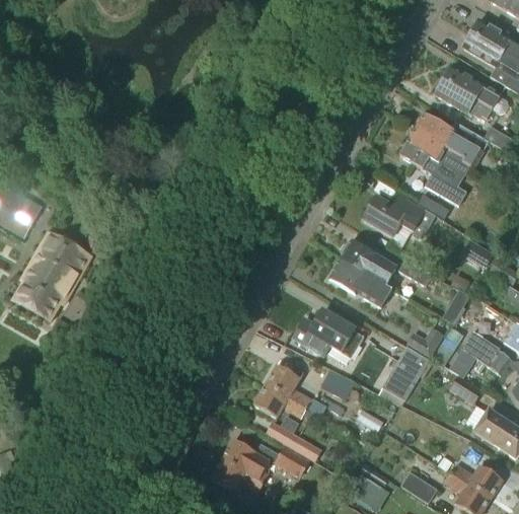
[(491,0),(518,16),(518,0),(491,0)]
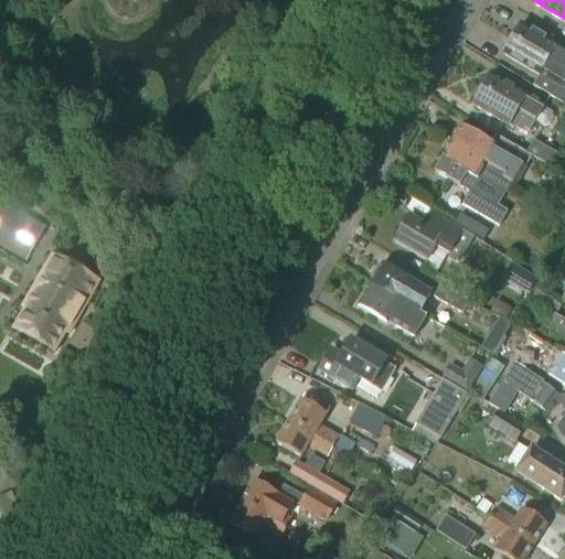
[(564,46),(521,21),(513,35),(564,65),(564,46)]
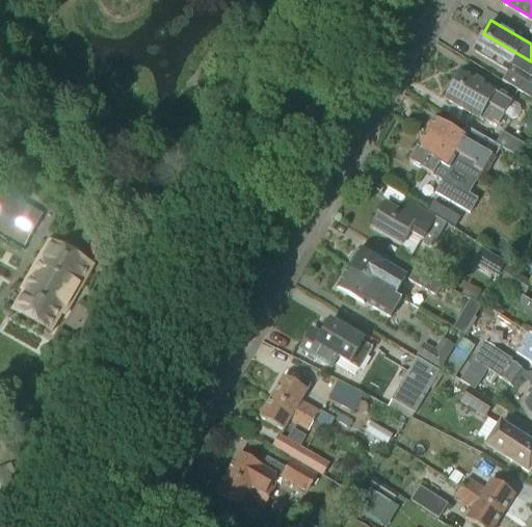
[(512,70),(523,77),(531,81),(531,78),(531,61),(483,33),(474,48),(512,70)]
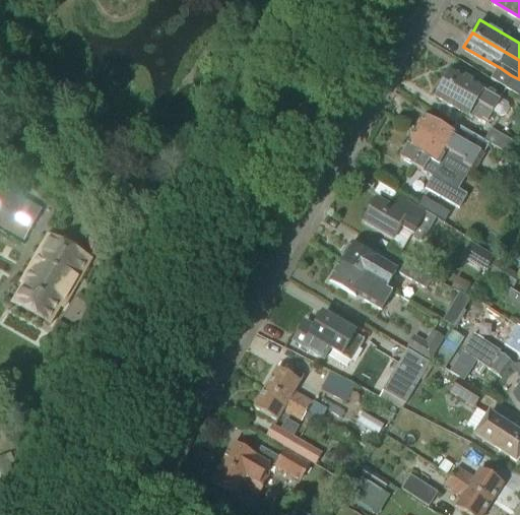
[(504,112),(506,111),(509,106),(508,101),(501,95),(489,88),(489,87),(452,66),(446,77),(495,107),(504,112)]
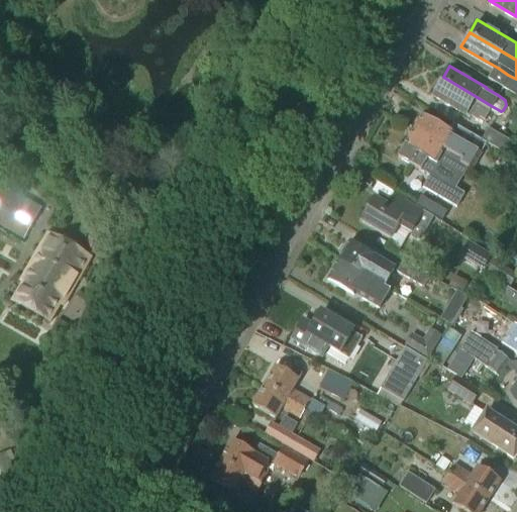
[(516,79),(508,75),(503,84),(516,92),(516,79)]
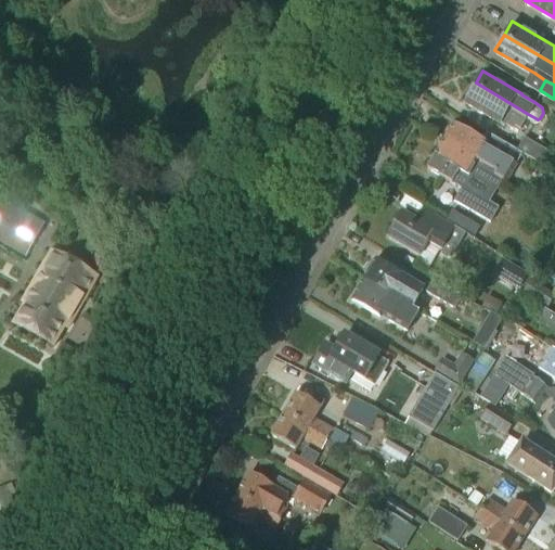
[(538,119),(528,114),(476,82),(465,100),(501,120),(504,116),(520,126),(527,116),(534,120),(538,119)]
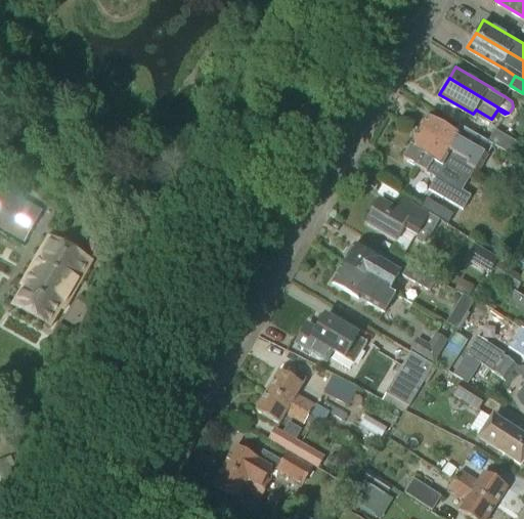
[(478,169),(487,153),(466,140),(468,138),(427,115),(421,128),(472,157),(468,164),(475,167),(478,169)]
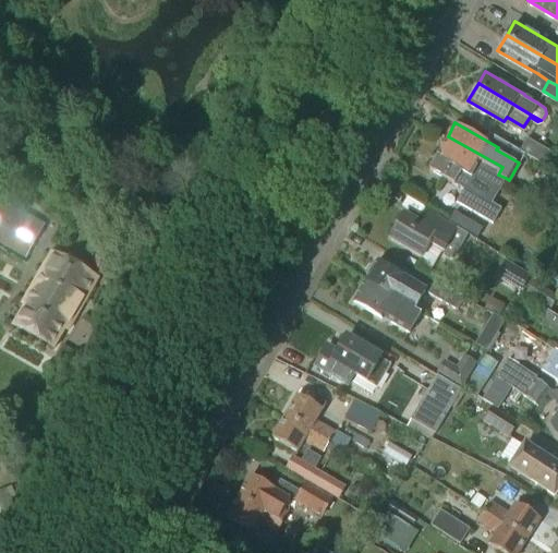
[(543,161),(550,148),(528,135),(520,147),(543,161)]
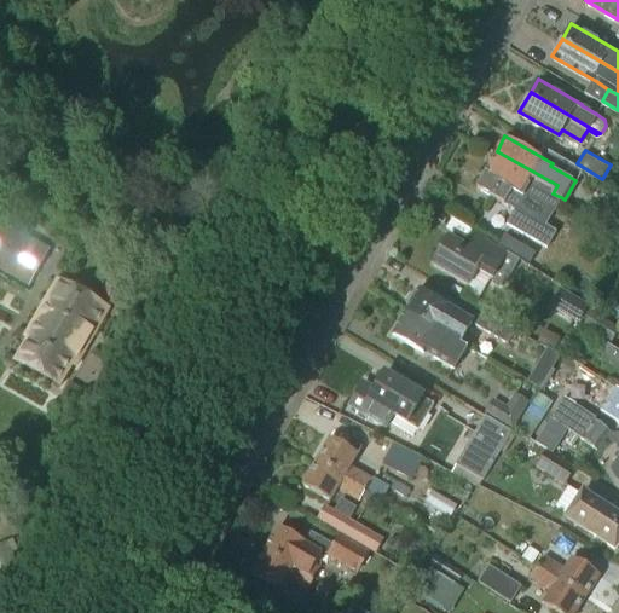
[(557,185),(497,151),(478,185),(503,200),(515,206),(507,220),(547,243),(555,229),(538,218),(548,203),(553,194),(557,185)]
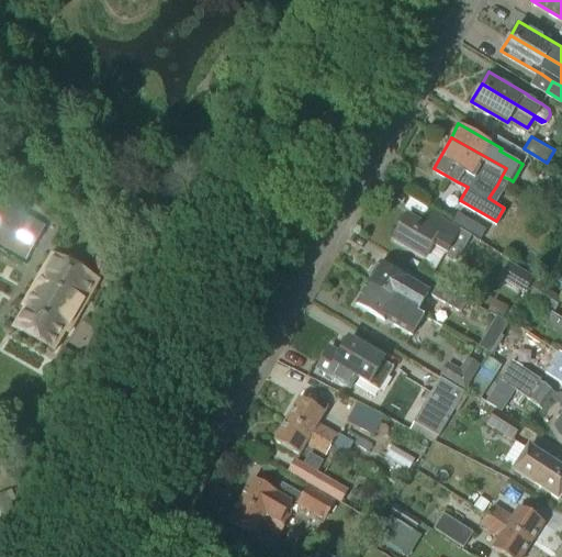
[(25,257),(45,223),(0,197),(0,242),(24,256),(25,257)]
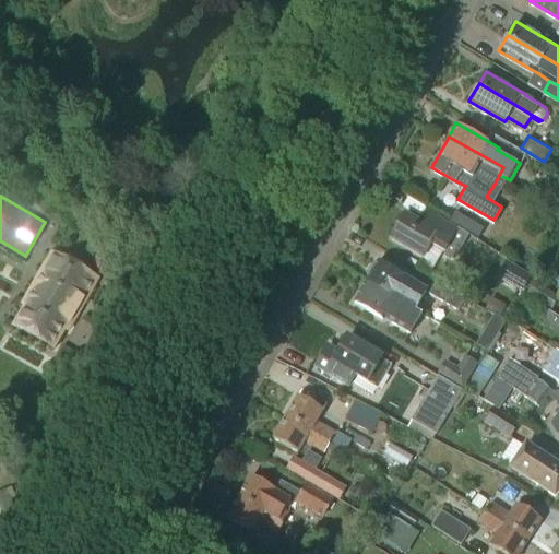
[(429,224),(405,211),(391,236),(423,255),(431,240),(455,256),(468,233),(436,213),(429,224)]
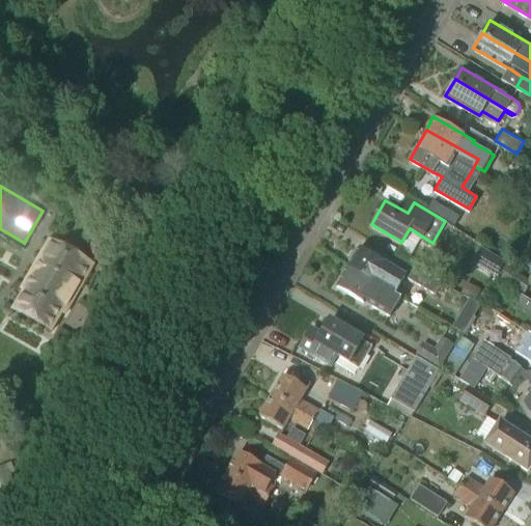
[(445,206),(440,216),(454,224),(459,215),(445,206)]
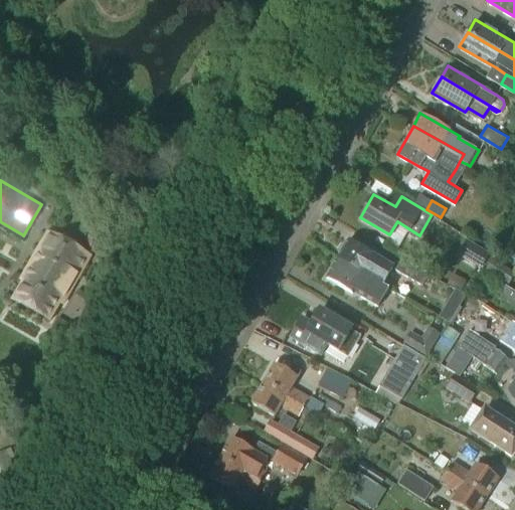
[(63,301),(90,255),(46,229),(20,276),(23,278),(12,297),(49,318),(60,299),(63,301)]
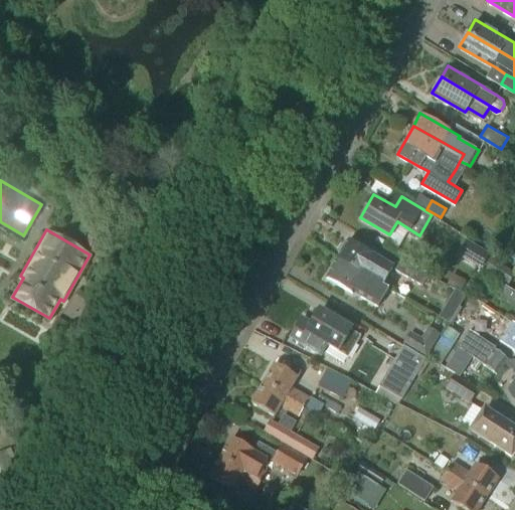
[(480,266),(489,250),(466,236),(457,250),(480,266)]
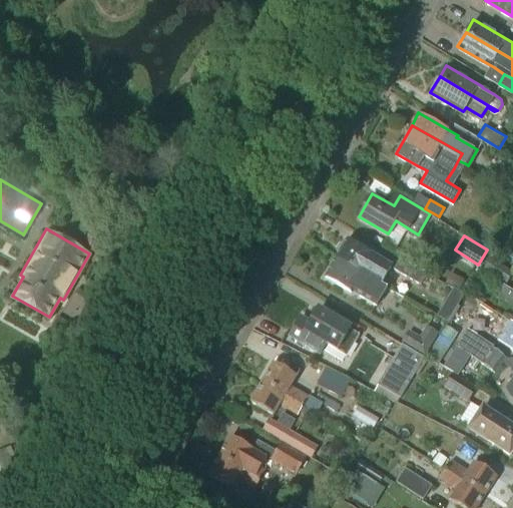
[(382,282),(392,265),(375,255),(375,254),(348,237),(337,256),(382,282)]
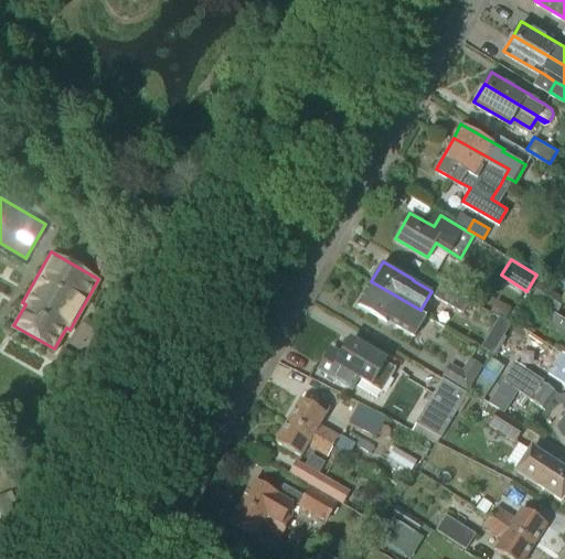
[(557,310),(564,298),(564,296),(542,280),(533,293),(557,310)]
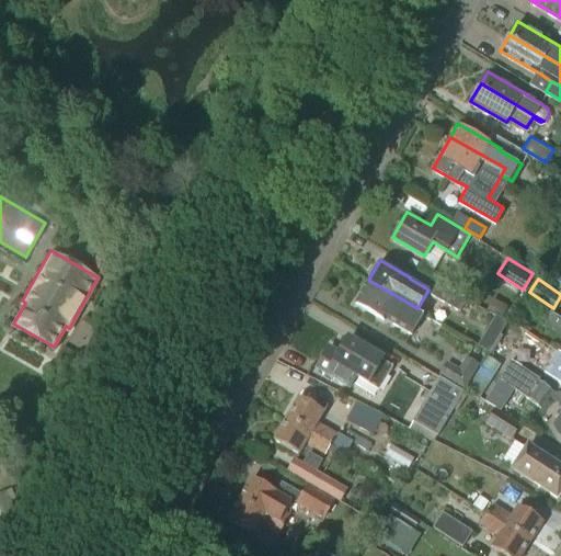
[(412,332),(424,314),(416,309),(418,308),(368,280),(356,301),(387,319),(387,317),(412,332)]
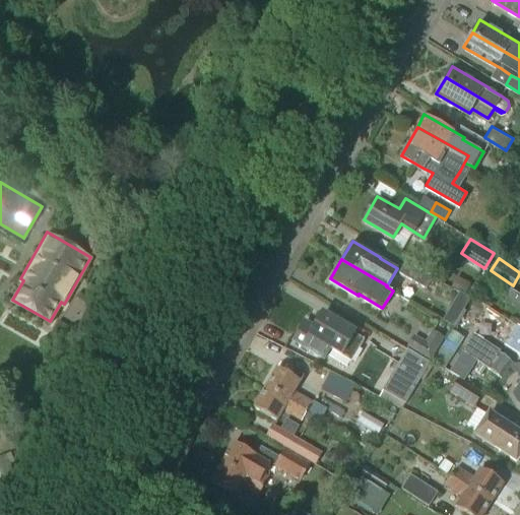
[(425,288),(432,275),(404,260),(397,272),(425,288)]
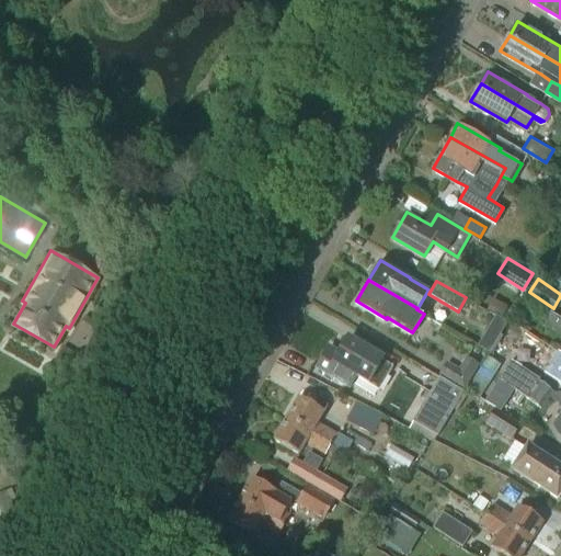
[(492,295),(487,305),(502,314),(507,304),(492,295)]
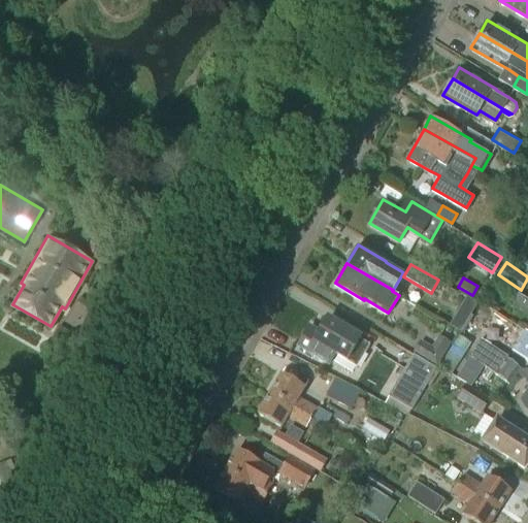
[(527,312),(527,296),(512,287),(508,292),(514,295),(510,301),(527,312)]
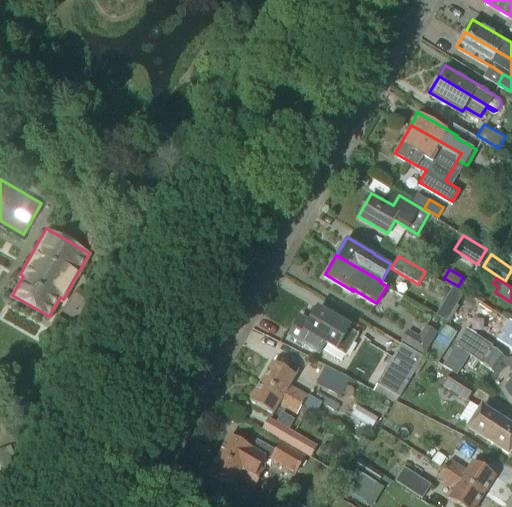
[(447,319),(463,291),(452,284),(436,313),(447,319)]
